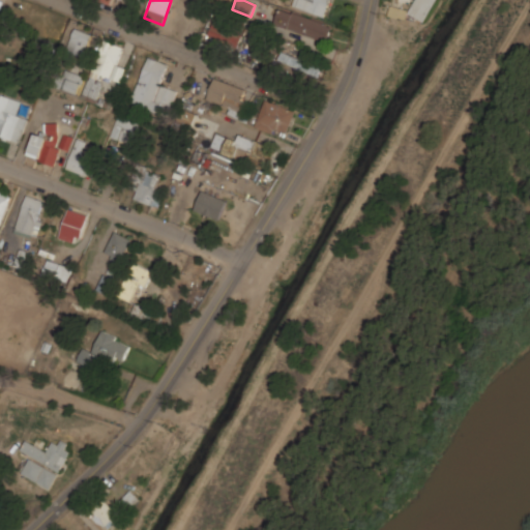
[(325,16),(330,0),(293,0),(292,5),(325,16)]
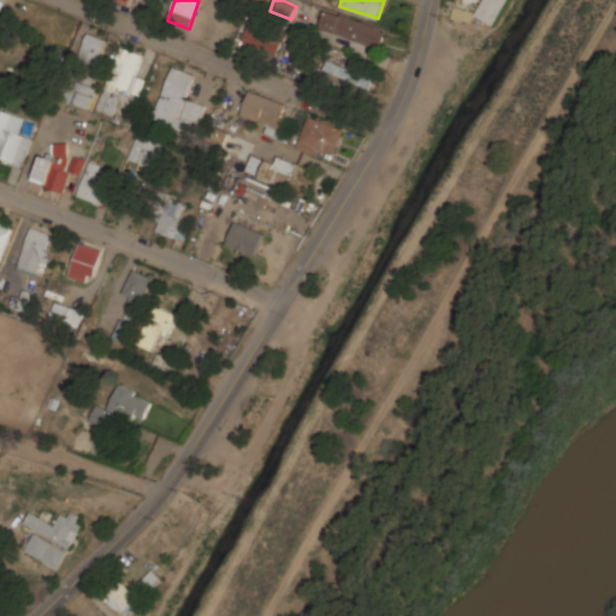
[(483,0),(479,19),(501,23),(505,0),(483,0)]
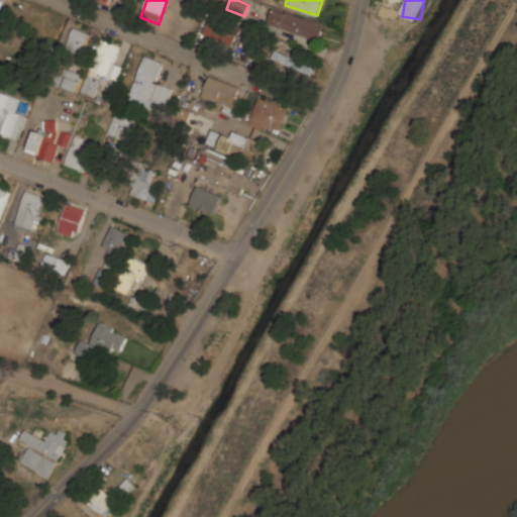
[(379,15),(396,19),(398,9),(381,5),(379,15)]
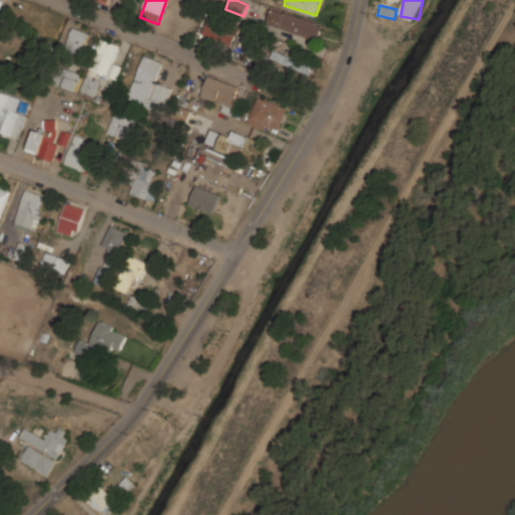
[(267,23),(318,40),(323,23),(273,6),(267,23)]
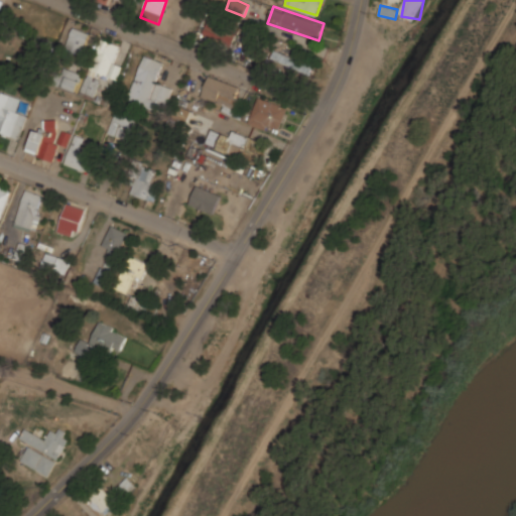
[(230,48),(237,35),(211,20),(204,33),(230,48)]
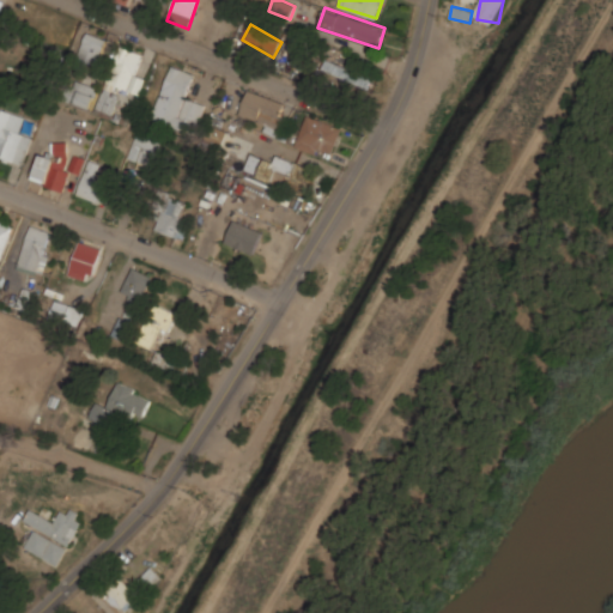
[(98,65),(107,38),(86,32),(78,59),(98,65)]
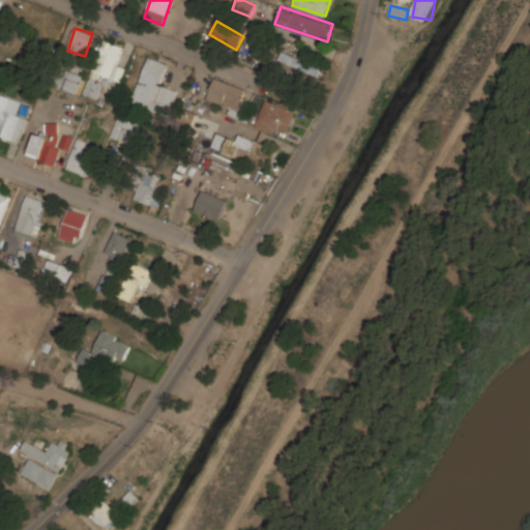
[(118,65),(123,47),(104,41),(94,74),(121,81),(124,67),(118,65)]
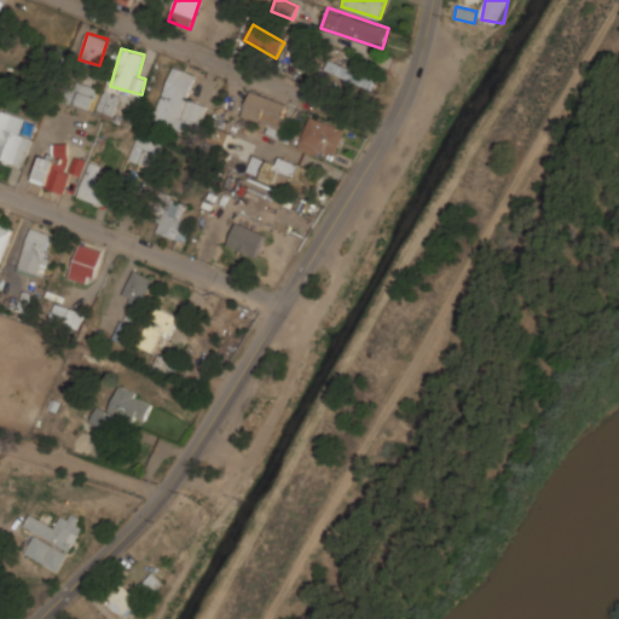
[(325,70),(371,90),(376,80),(329,59),(325,70)]
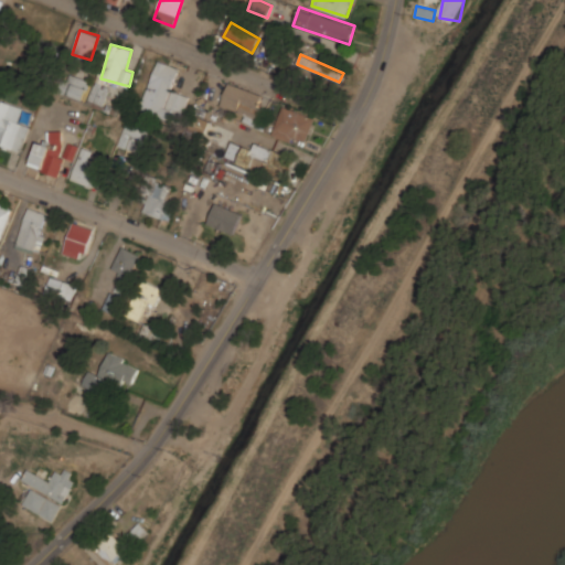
[(187,96),(170,91),(177,68),(157,62),(141,110),(179,123),(187,96)]
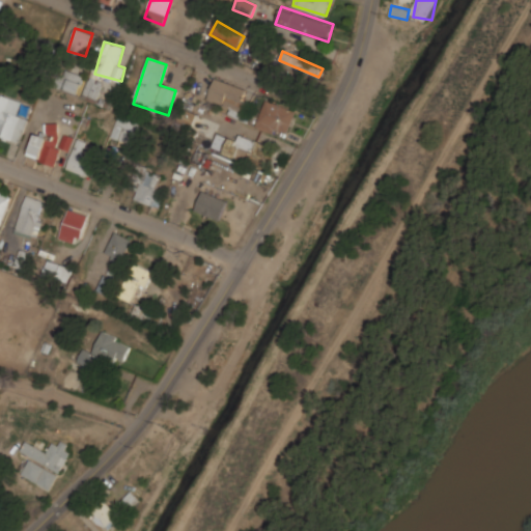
[(80,94),(86,77),(68,71),(62,88),(80,94)]
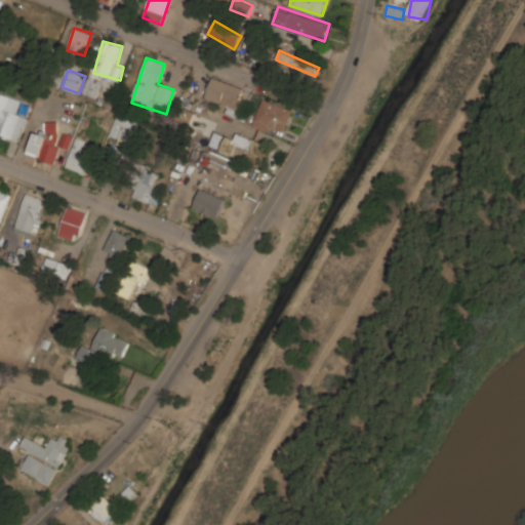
[(82,93),(93,99),(102,85),(90,79),(82,93)]
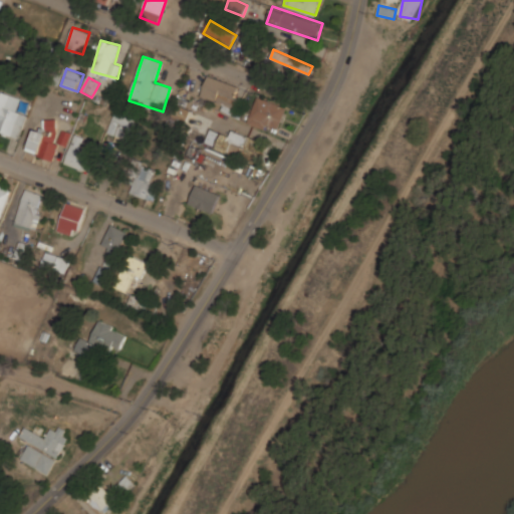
[(234,104),(238,82),(207,77),(203,99),(234,104)]
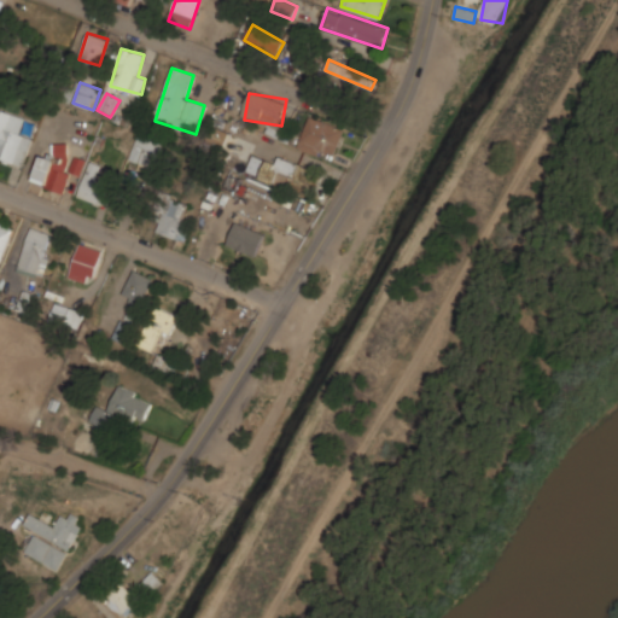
[(21,134),(25,118),(0,109),(0,159),(22,168),(33,139),(21,134)]
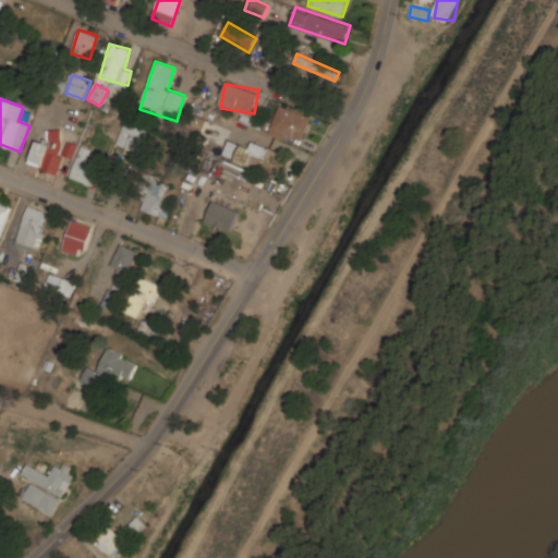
[(302,144),(312,116),(279,105),(269,132),(302,144)]
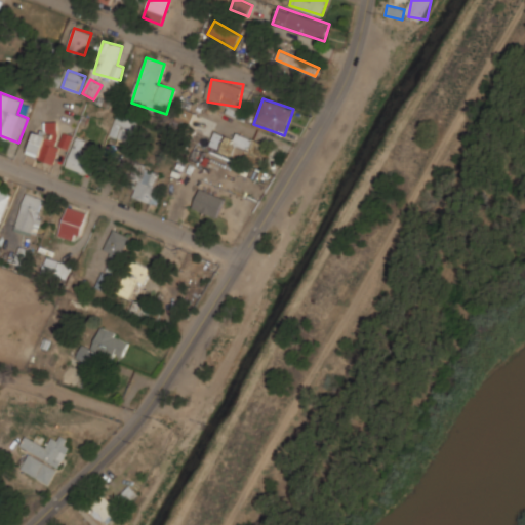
[(176,118),(190,124),(195,113),(182,107),(176,118)]
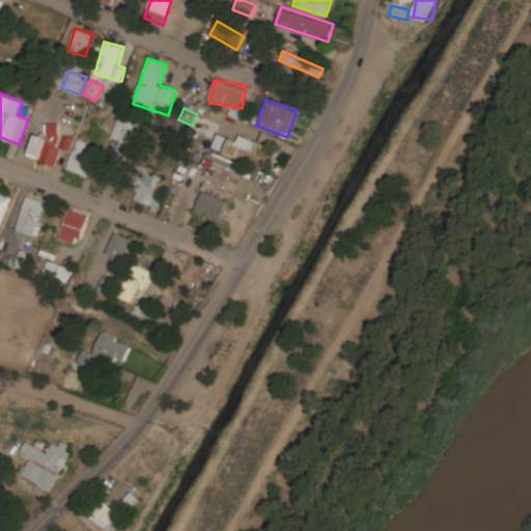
[(128,144),(139,126),(121,115),(111,135),(128,144)]
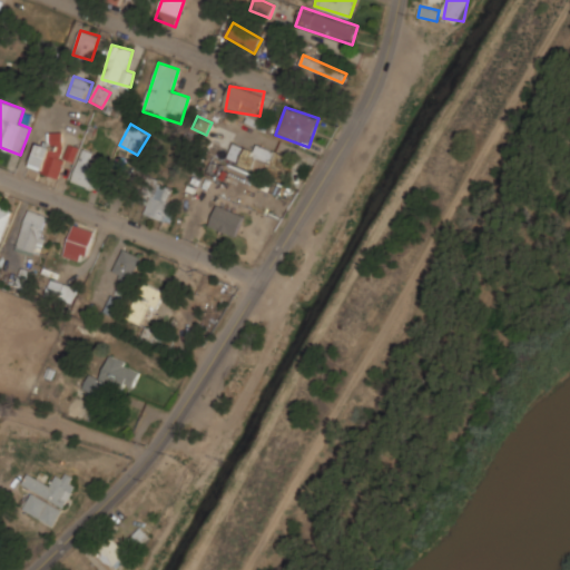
[(60,133),(48,134),(48,143),(32,144),(36,175),(64,173),(60,133)]
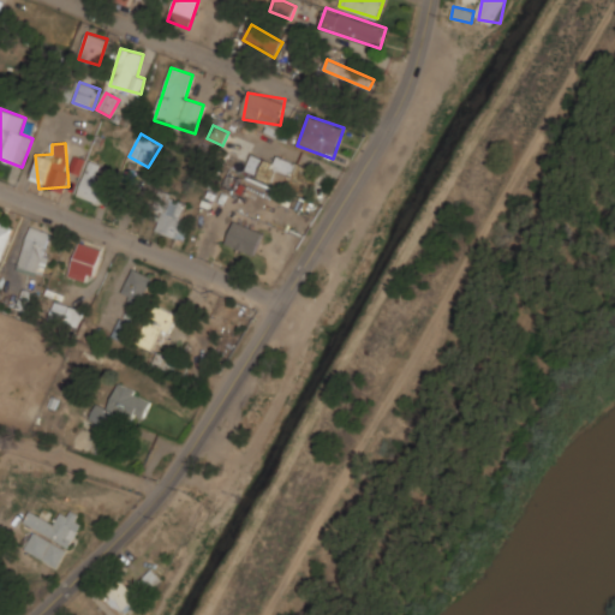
[(262,173),(304,191),(312,169),(272,151),(262,173)]
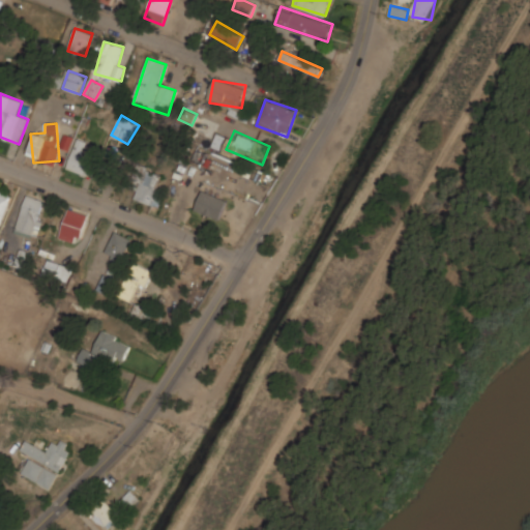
[(68,150),(74,138),(64,134),(58,147),(68,150)]
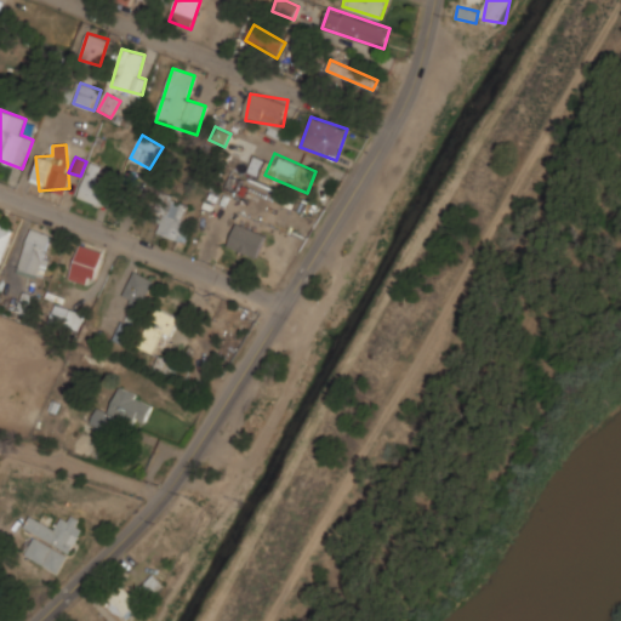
[(83,201),(106,204),(109,165),(86,164),(83,201)]
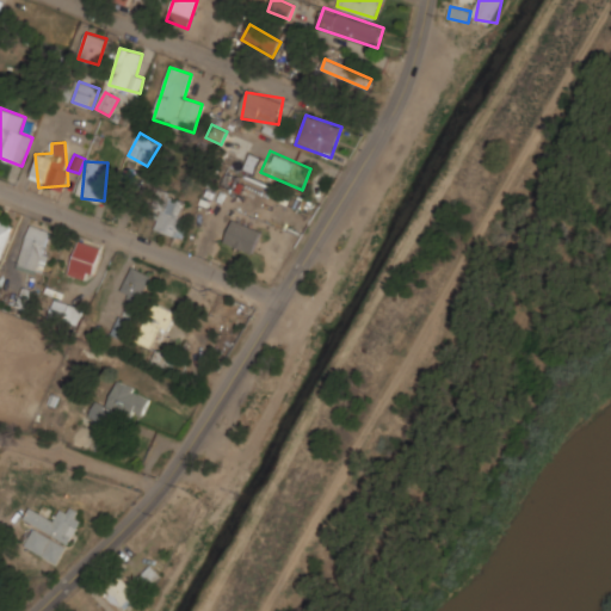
[(158,217),(154,232),(179,238),(187,201),(154,193),(149,215),(158,217)]
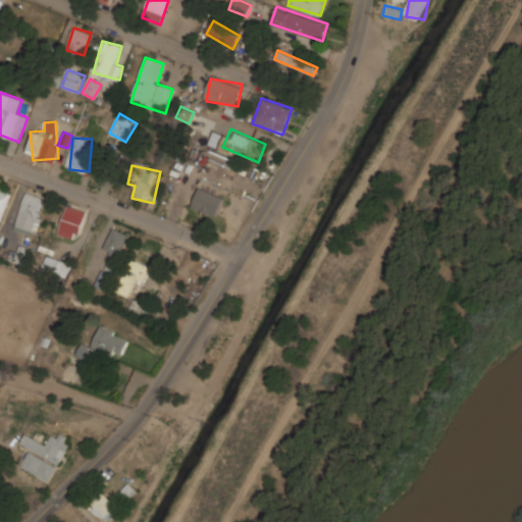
[(0,222),(11,193),(0,188),(0,222)]
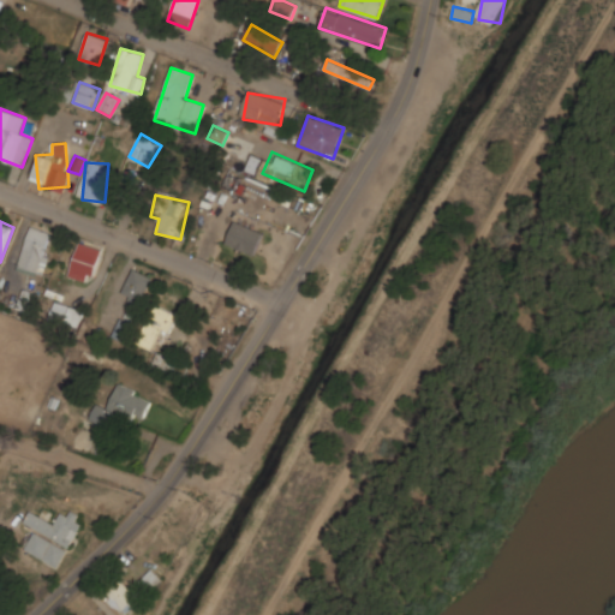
[(219,236),(272,260),(276,248),(225,224),(219,236)]
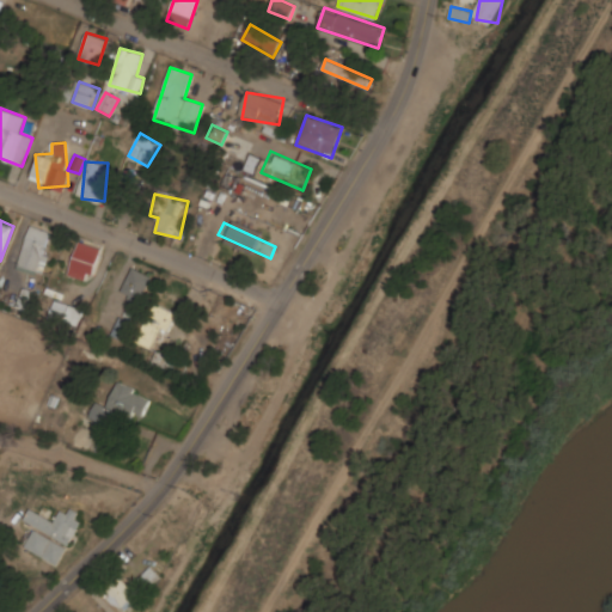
[(20,269),(46,273),(51,228),(26,225),(20,269)]
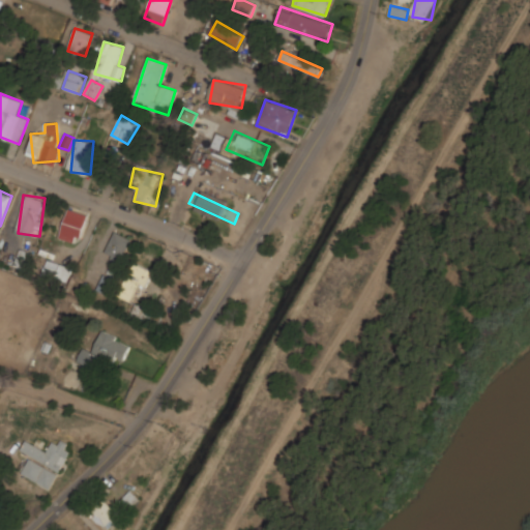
[(59,237),(79,243),(89,214),(68,207),(59,237)]
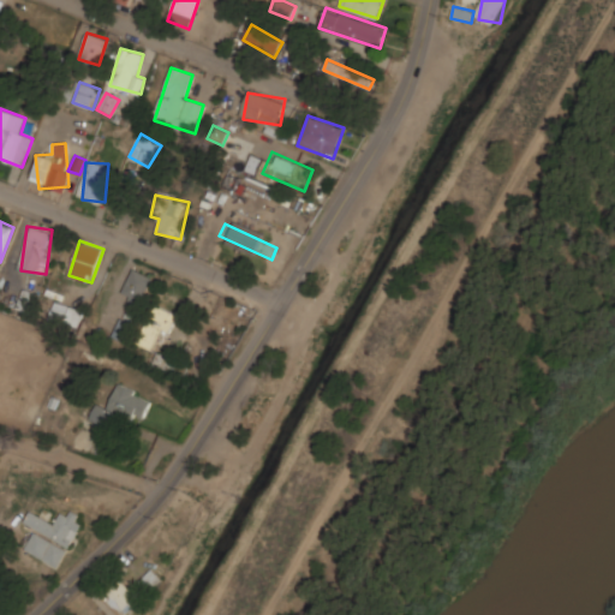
[(141,305),(154,276),(133,268),(120,296),(141,305)]
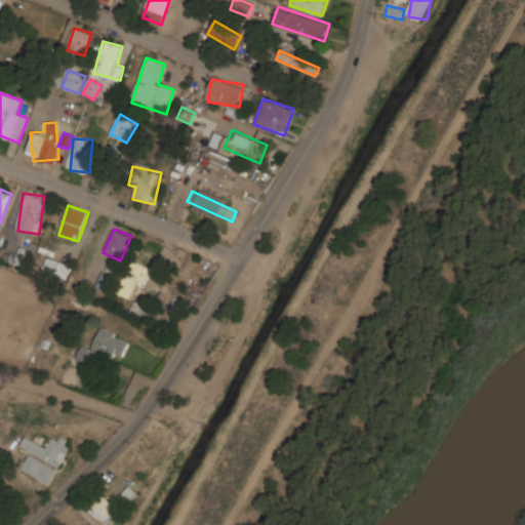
[(13,263),(25,268),(32,250),(21,246),(13,263)]
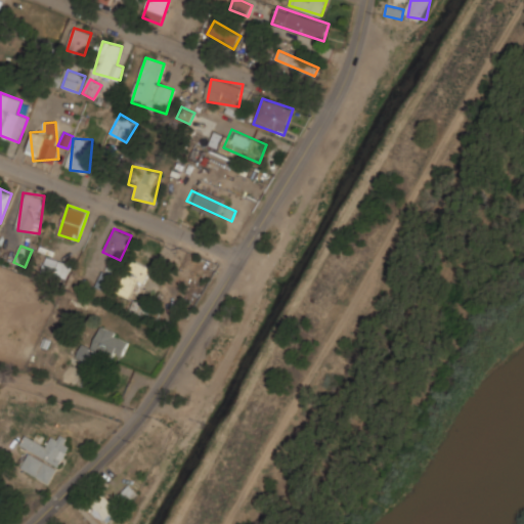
[(42,270),(68,279),(73,265),(47,255),(42,270)]
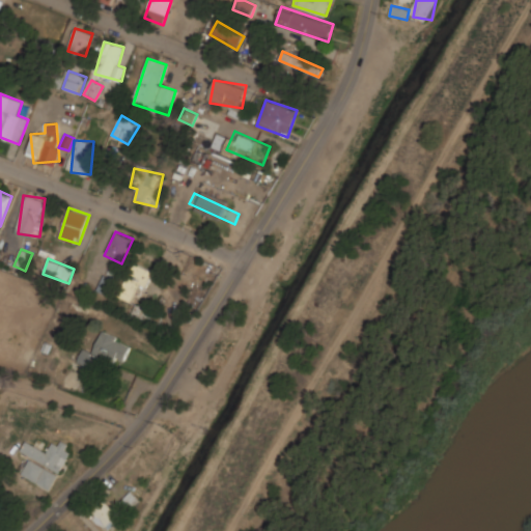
[(117,295),(135,304),(152,272),(136,261),(117,295)]
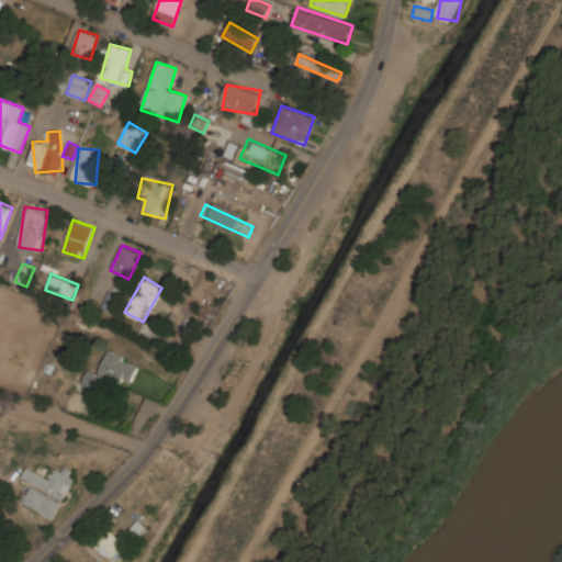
[(121,295),(111,290),(103,306),(113,311),(121,295)]
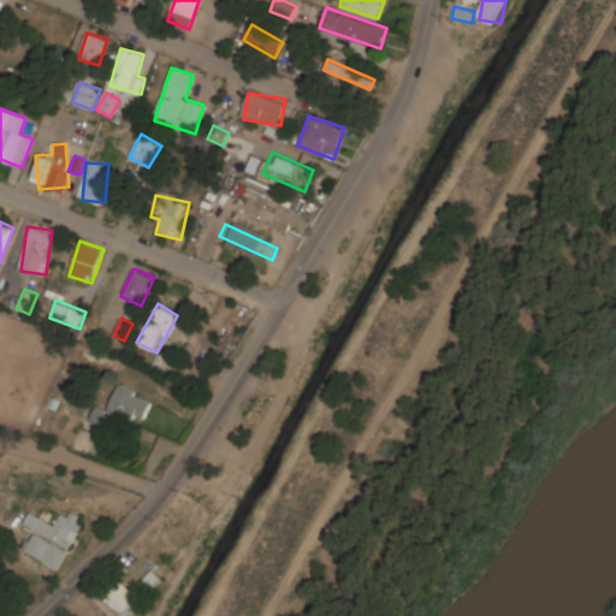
[(140,357),(170,369),(173,359),(143,348),(140,357)]
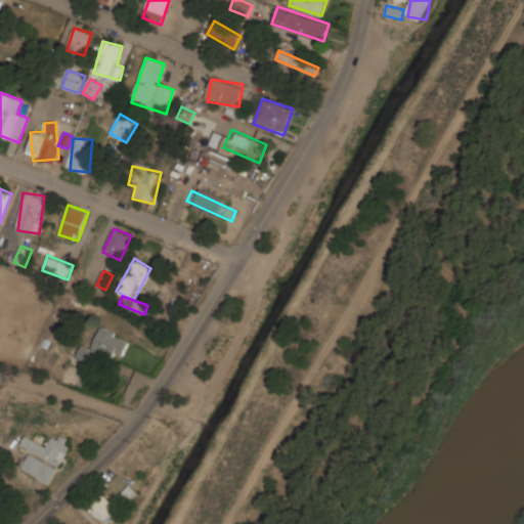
[(130,339),(102,326),(93,347),(83,343),(77,357),(101,367),(108,351),(122,357),(130,339)]
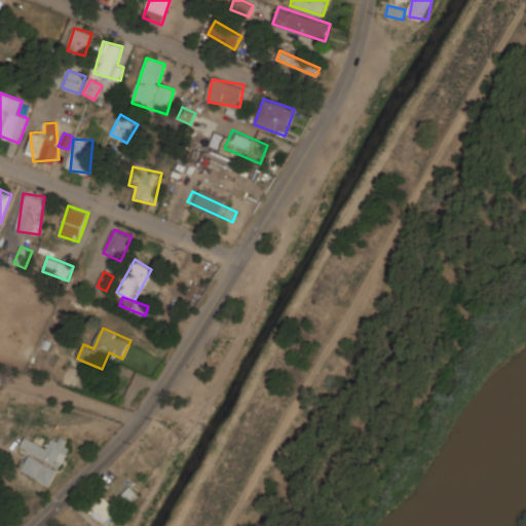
[(22,471),(51,485),(72,442),(54,434),(48,447),(26,437),(21,447),(31,452),(22,471)]
